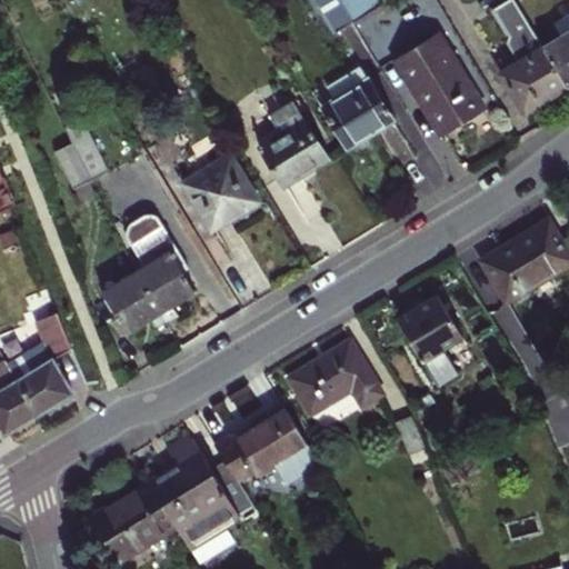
[(339,0),(316,0),(336,32),(352,21),(339,0)]
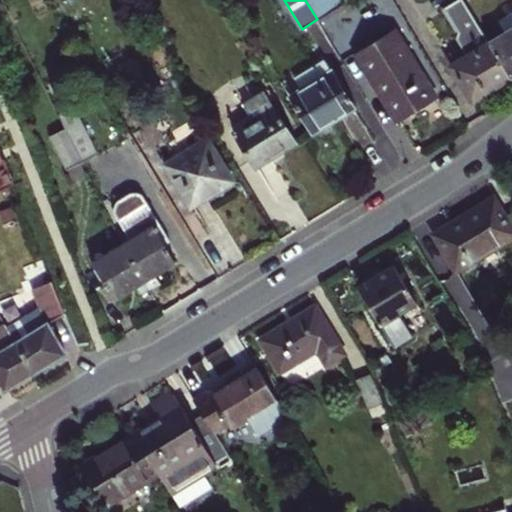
[(340,0),(305,0),(317,19),(342,4),(340,0)]
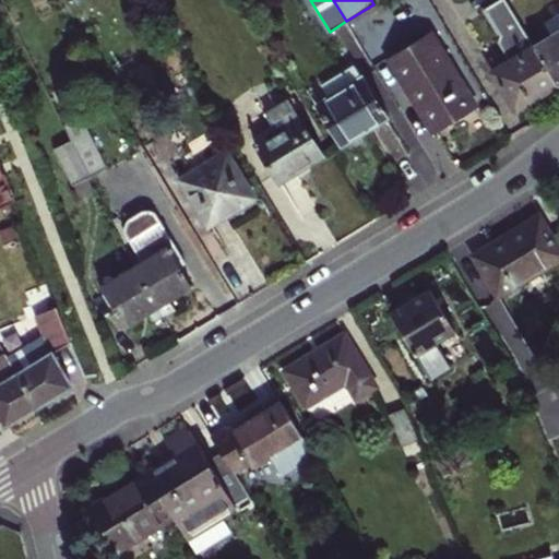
[(534,97),(555,84),(533,48),(503,0),(499,0),(483,10),(499,37),(495,39),(509,62),(490,73),(513,109),(534,97)]
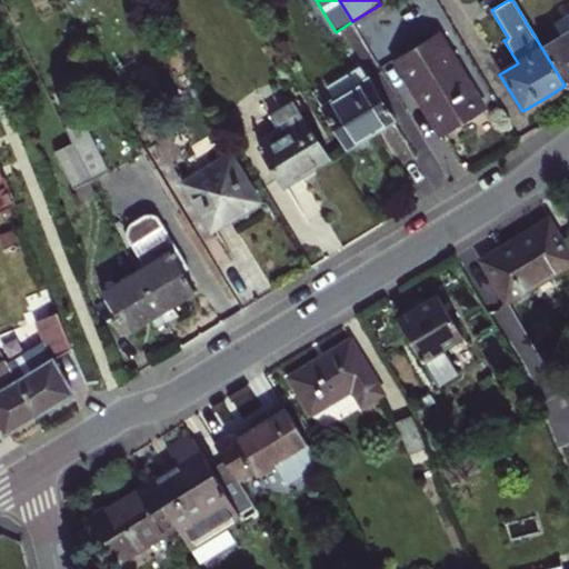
[(568,32),(542,49),(565,86),(568,82),(568,32)]
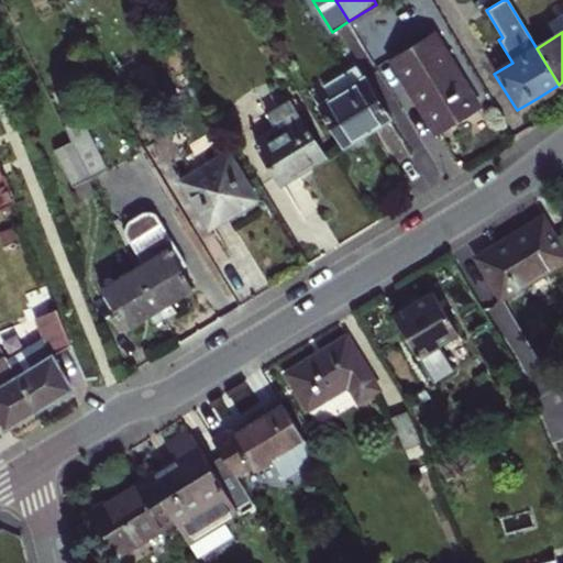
[(389,58),(435,134),(456,121),(477,108),(432,33),(405,50),(389,58)]
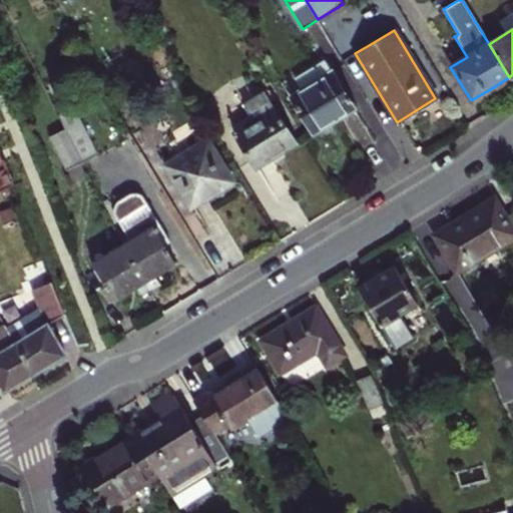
[(333,120),(353,108),(331,73),(329,73),(291,96),(313,132),(333,120)]
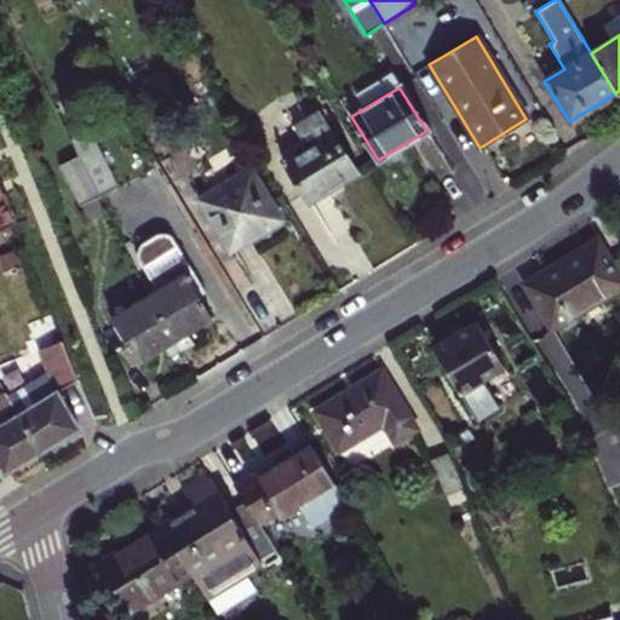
[(281,160),(308,202),(332,188),(357,173),(319,109),(290,127),(302,147),(281,160)]
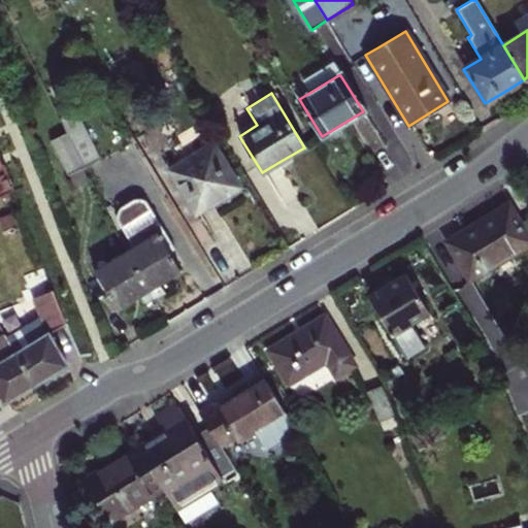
[(64,128),(67,133),(85,168),(100,160),(76,111),(60,119),(64,128)]
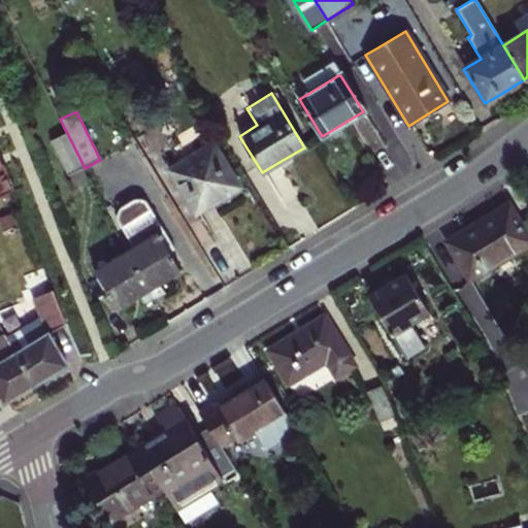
[(195,213),(196,212),(218,199),(240,186),(205,129),(171,150),(179,163),(168,170),(195,213)]
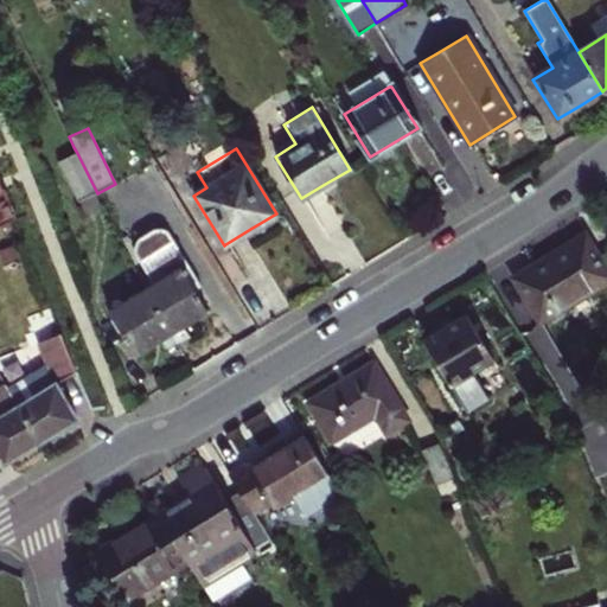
[(97,193),(77,153),(61,161),(80,202),(97,193)]
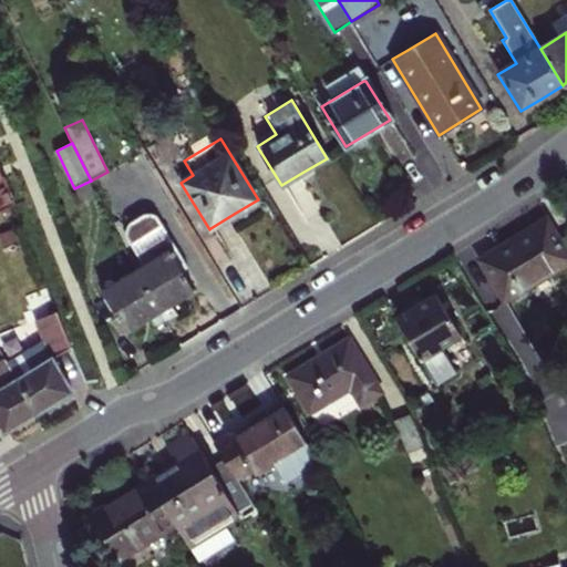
[(0,213),(13,208),(0,173),(0,213)]
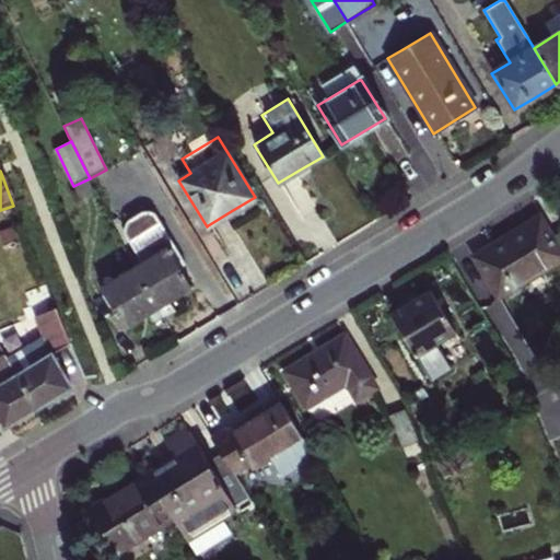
[(90,178),(73,186),(80,198),(95,190),(90,178)]
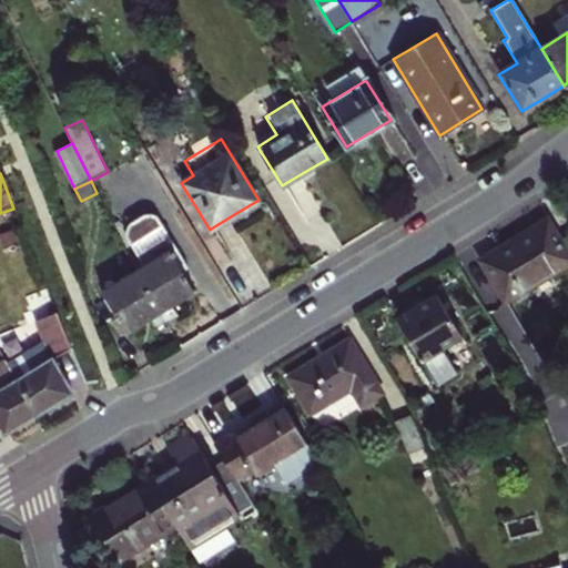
[(518,241),(485,261),(509,300),(567,264),(567,246),(553,220),(518,241)]
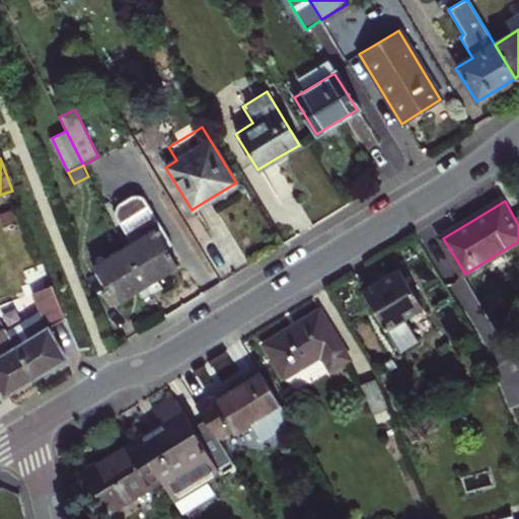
[(133,245),(124,250),(150,293),(159,290),(156,285),(153,280),(177,266),(166,248),(171,245),(147,207),(120,224),(133,245)]
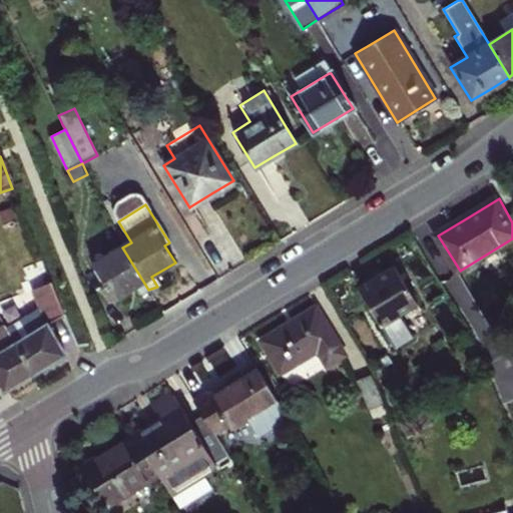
[(148,290),(122,247),(92,265),(113,299),(134,287),(140,298),(144,294),(148,290)]
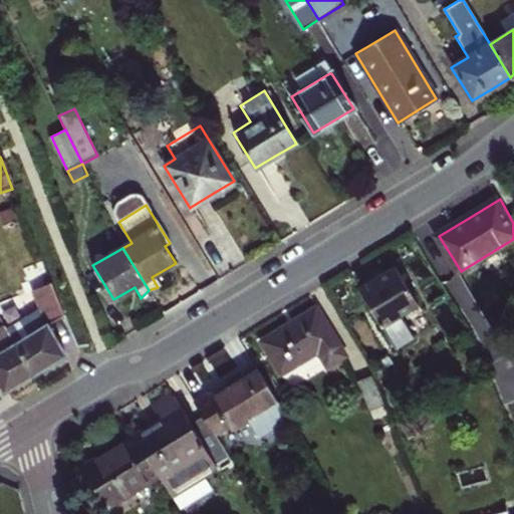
[(378,277),(361,288),(398,347),(416,336),(406,320),(402,313),(419,303),(397,266),(378,277)]
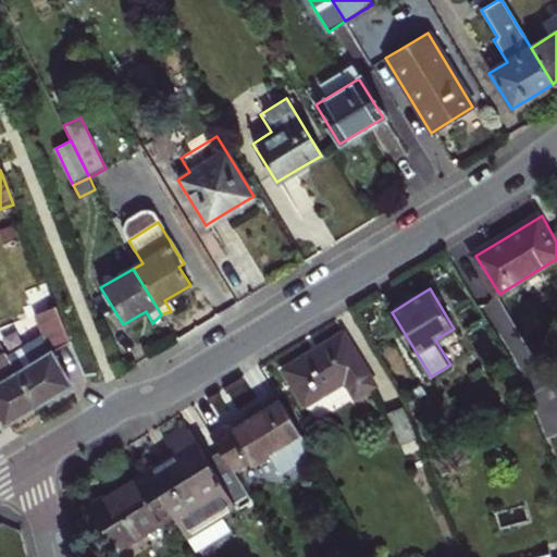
[(7,356),(9,360),(37,405),(53,395),(70,385),(50,351),(70,339),(56,307),(20,322),(29,342),(7,356)]
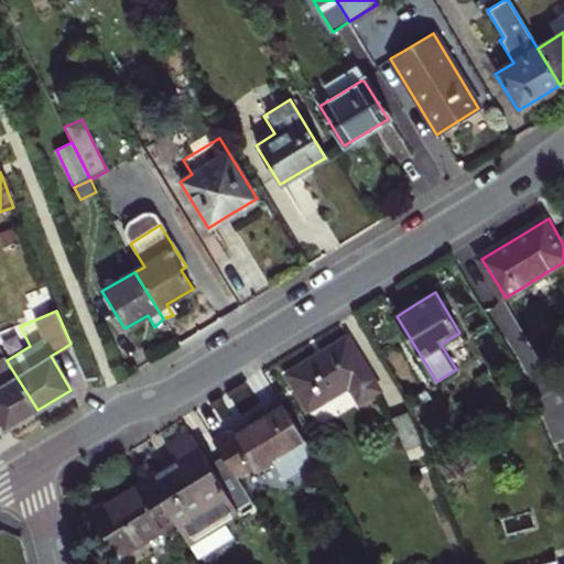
[(441,344),(445,351),(464,339),(459,333),(441,344)]
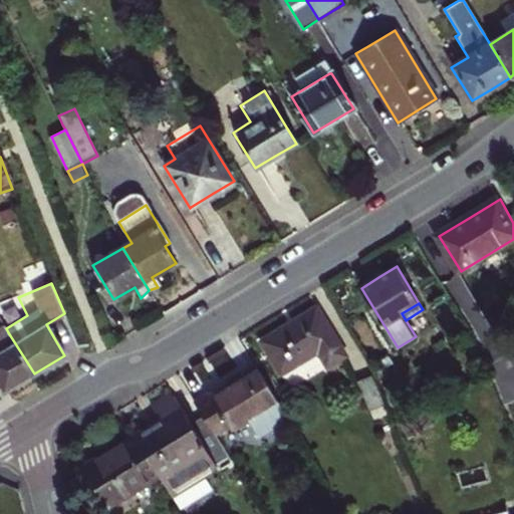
[(345,355),(317,309),(289,325),(261,342),(281,375),(318,352),(326,366),(345,355)]
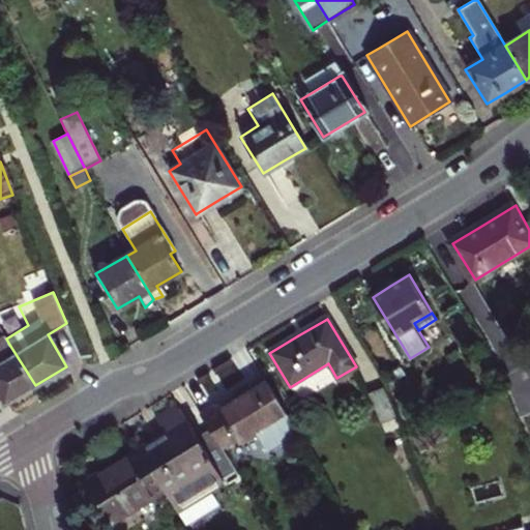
[(0,399),(4,405),(20,395),(35,385),(8,343),(5,337),(0,341),(0,399)]
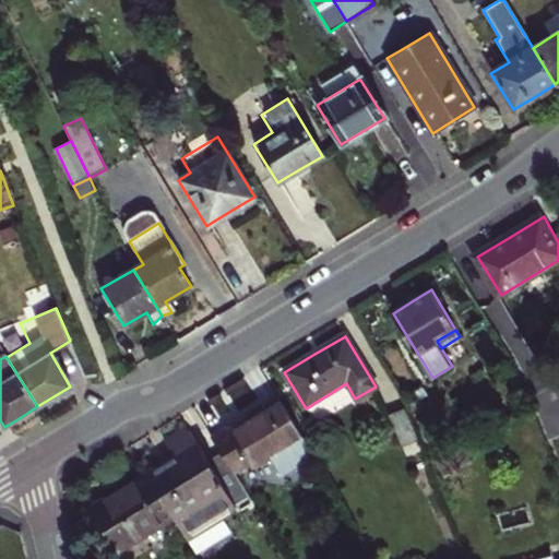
[(509,361),(498,368),(504,380),(515,373),(509,361)]
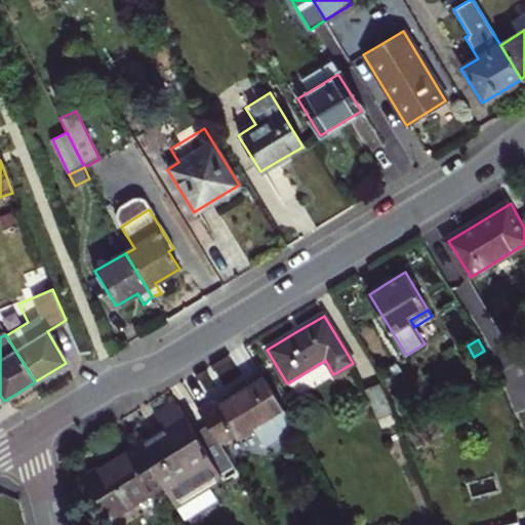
[(211,425),(224,444),(235,437),(237,439),(255,428),(267,447),(295,430),(298,429),(263,371),(249,379),(252,385),(220,404),(217,400),(209,404),(202,409),(211,425)]
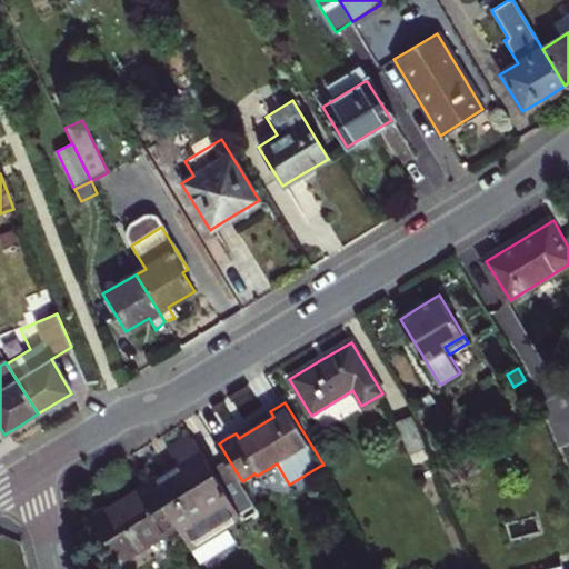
[(413,417),(398,422),(409,452),(425,447),(413,417)]
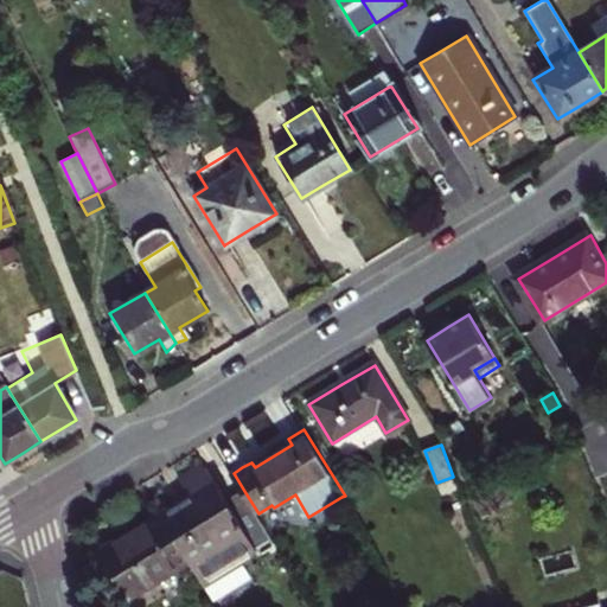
[(192,561),(206,582),(247,557),(274,540),(259,513),(244,491),(230,500),(206,462),(195,471),(181,478),(193,497),(165,515),(192,561)]
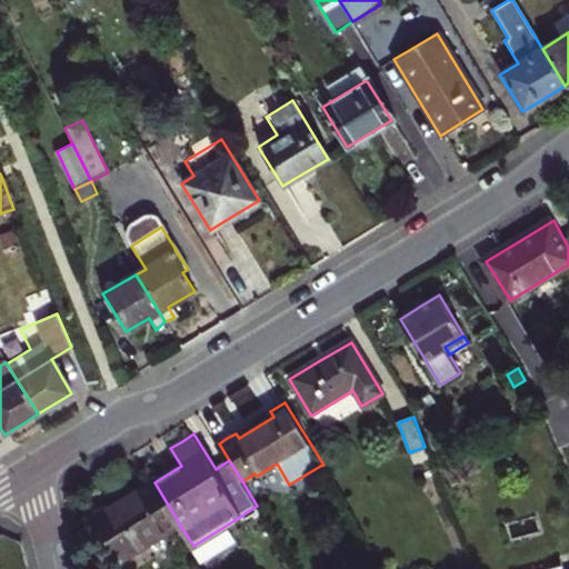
[(473,457),(447,471),(455,486),(481,471),(473,457)]
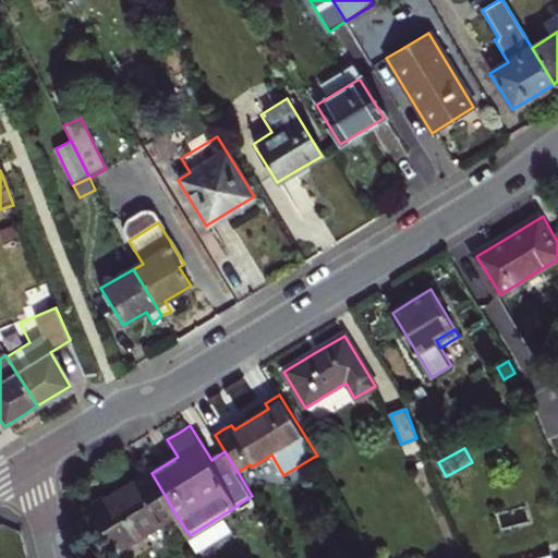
[(177,516),(152,473),(123,490),(95,508),(120,549),(177,516)]
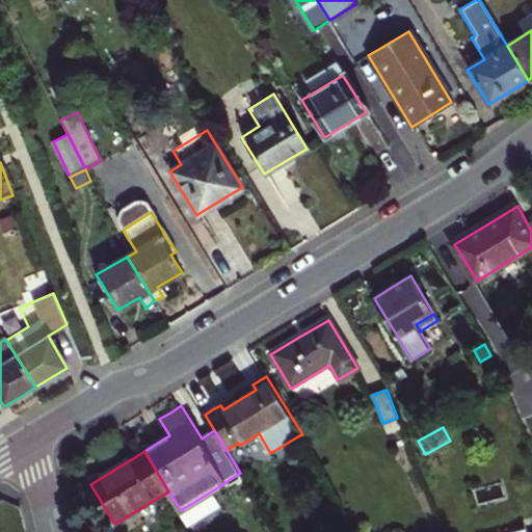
[(181,510),(190,526),(221,507),(214,496),(218,493),(216,488),(181,510)]
